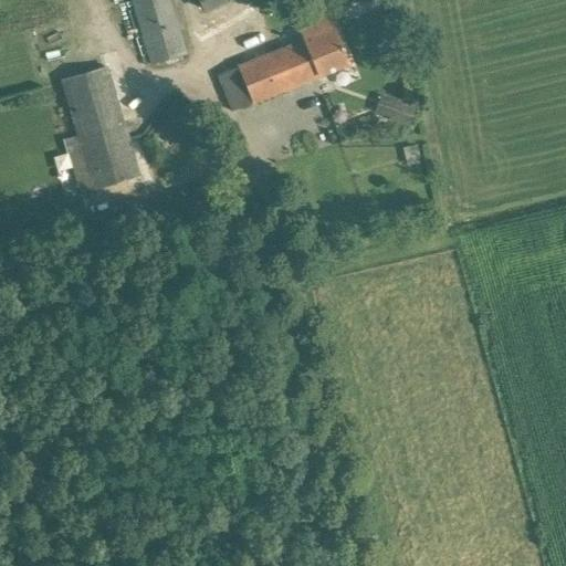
[(133,0),(152,64),(186,54),(169,0),(133,0)]
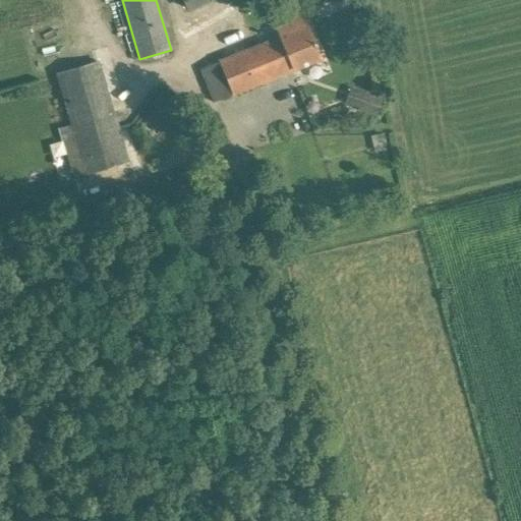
[(183,0),(188,10),(212,0),(183,0)]
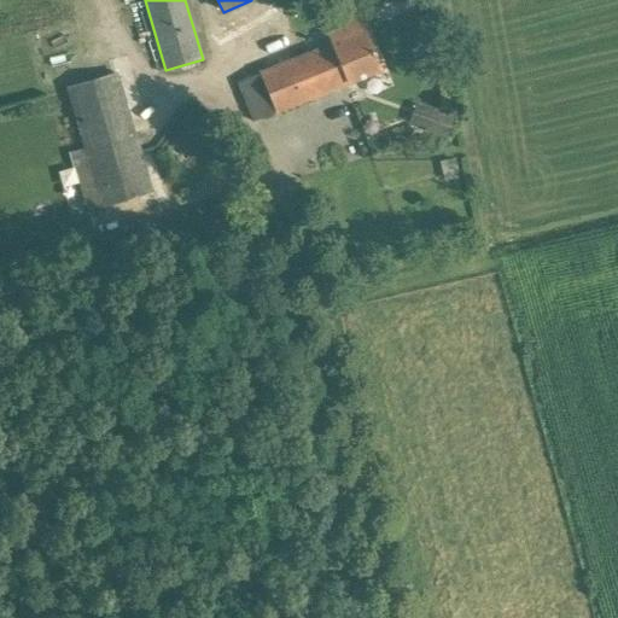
[(238,82),(245,99),(254,121),(380,70),(372,47),(359,15),(327,27),(333,42),(260,73),(238,82)]
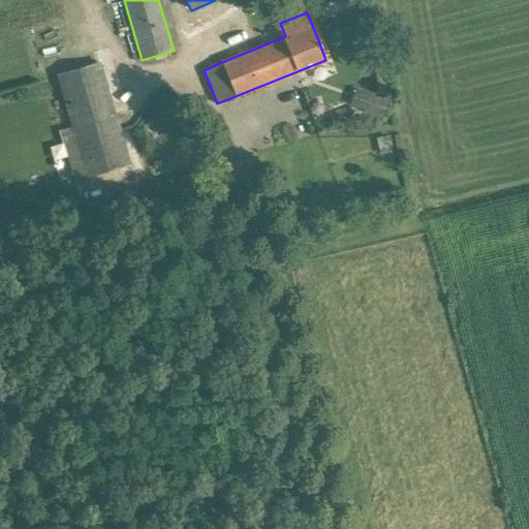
[(65,24),(38,31),(49,68),(75,61),(65,24)]
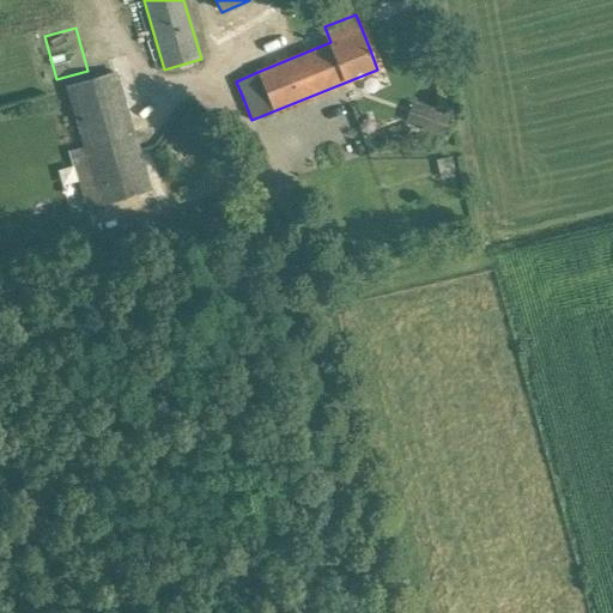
[(116,72),(66,87),(84,146),(70,151),(73,165),(87,161),(102,206),(152,189),(116,72)]
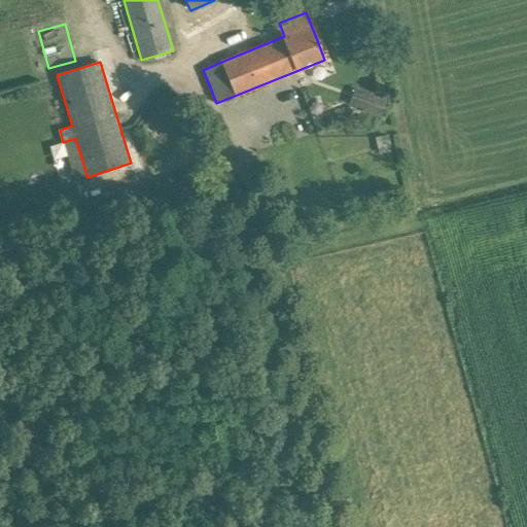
[(362,111),(381,117),(388,97),(370,91),(362,111)]
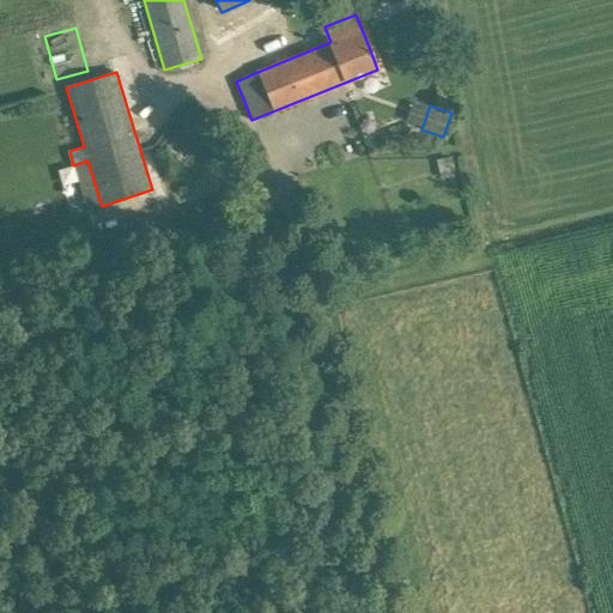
[(437,159),(442,178),(454,176),(449,156),(437,159)]
